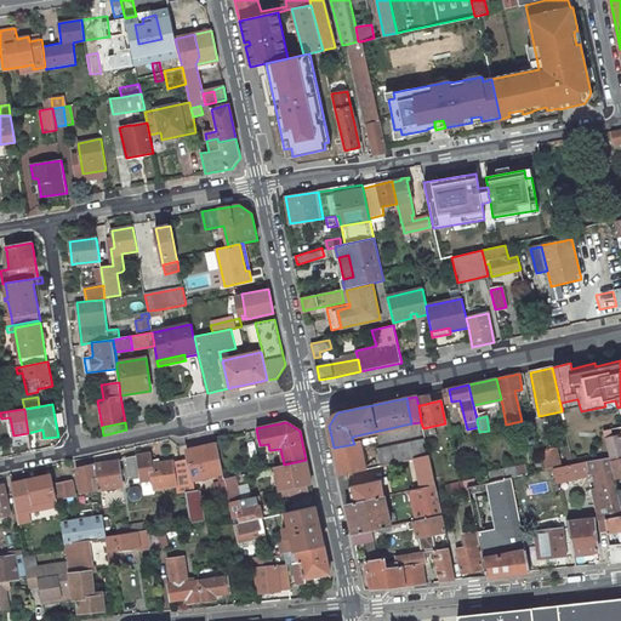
[(482,442),(491,439),(489,431),(479,432),(482,442)]
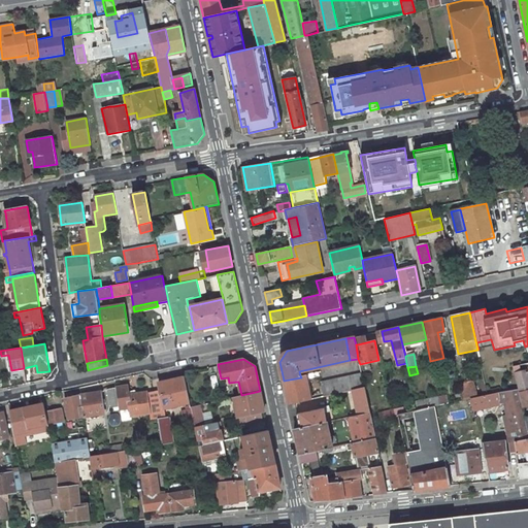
[(519,392),(527,389),(527,370),(515,374),(518,389),(519,392)]
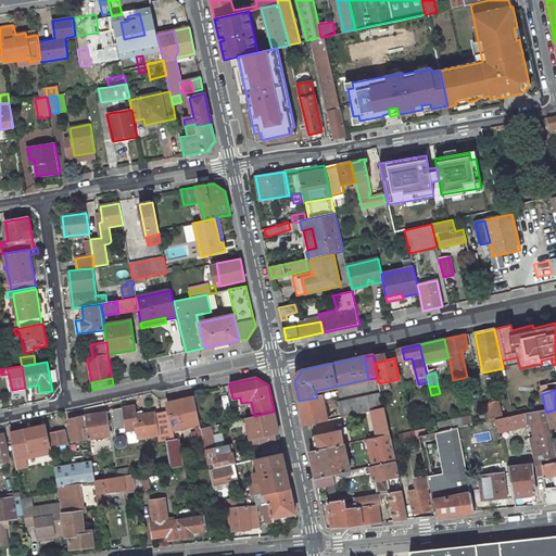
[(383,407),(381,393),(338,403),(341,417),(371,411),(383,407)]
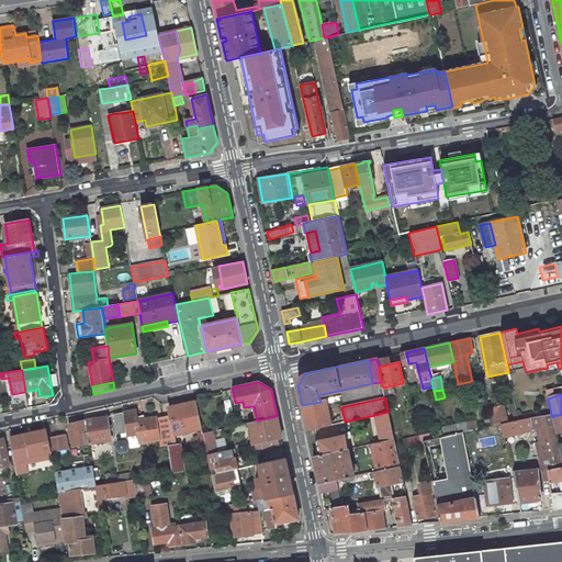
[(330,426),(330,425),(326,403),(329,403),(328,400),(326,401),(325,398),(319,400),(321,402),(302,405),(307,430),(316,429),(330,426)]
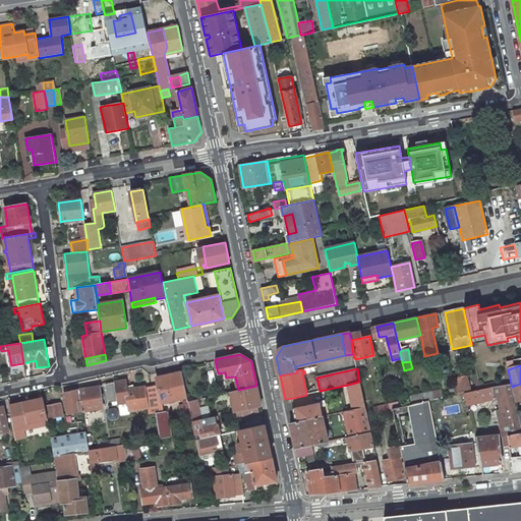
[(184,398),(187,397),(182,372),(156,378),(158,385),(162,403),(184,398)]
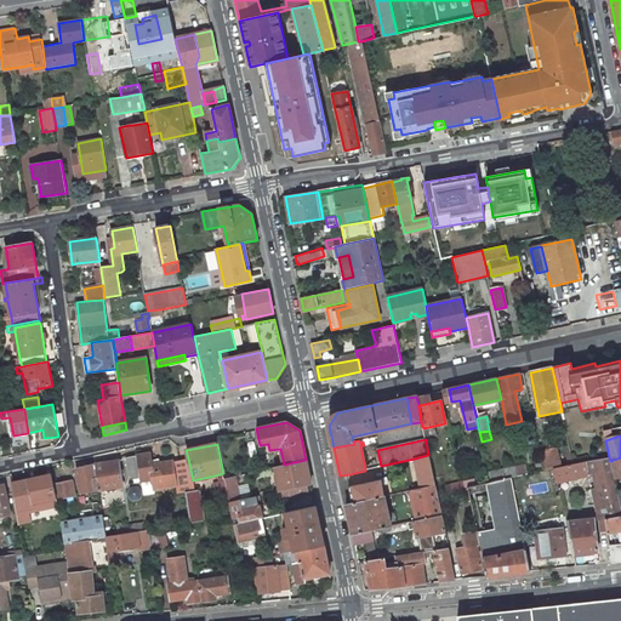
[(562,466),(574,463),(569,445),(558,448),(562,466)]
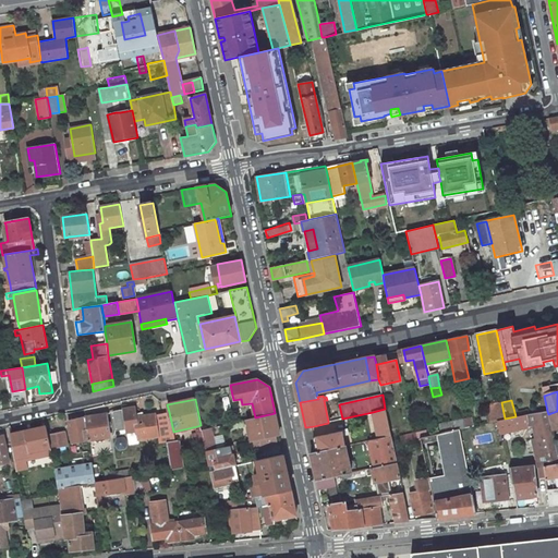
[(497,421),(505,419),(501,402),(485,407),(489,423),(497,421)]
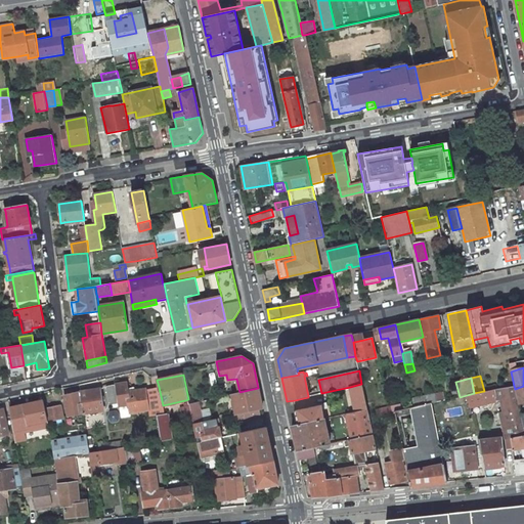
[(118,404),(119,406),(120,406),(129,405),(130,412),(148,409),(149,417),(157,416),(153,388),(128,392),(126,383),(115,385),(118,404)]
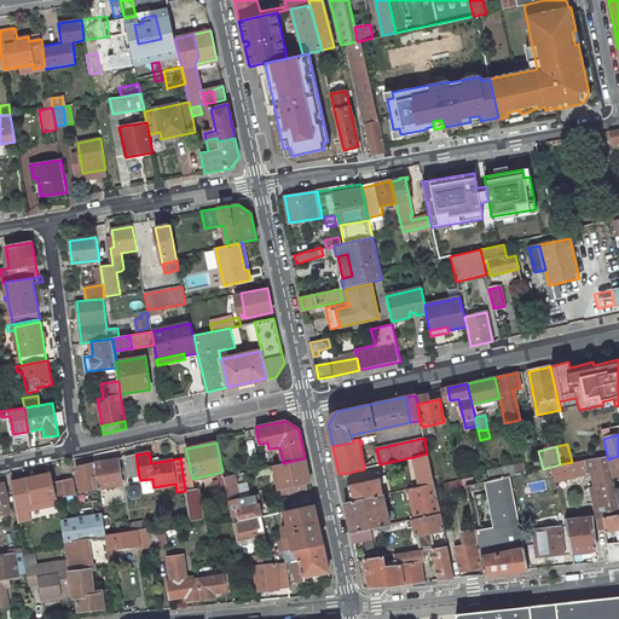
[(420,487),(434,484),(427,453),(414,457),(420,487)]
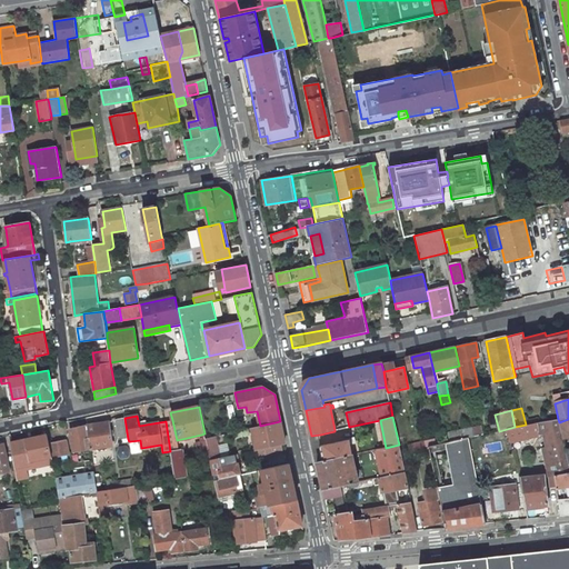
[(128,439),(125,418),(116,419),(119,440),(128,439)]
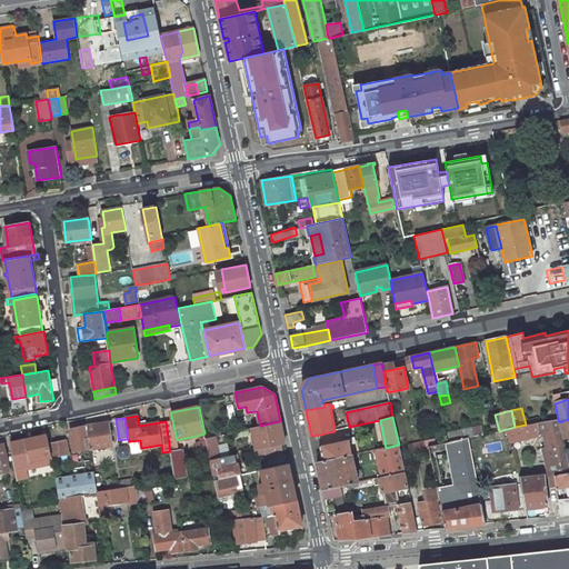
[(568,471),(568,467),(562,438),(559,422),(558,419),(538,422),(526,425),(515,427),(507,429),(510,442),(539,436),(539,435),(543,435),(546,446),(542,447),(549,477),(555,476),(568,471)]
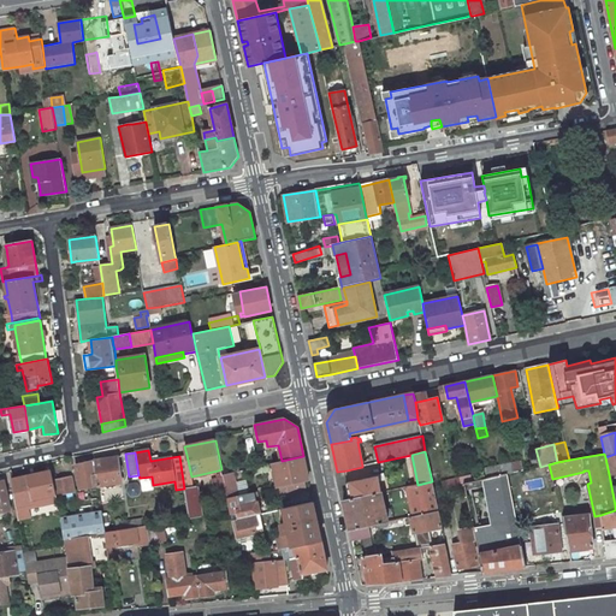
[(615,454),(605,457),(609,474),(615,472),(615,454)]
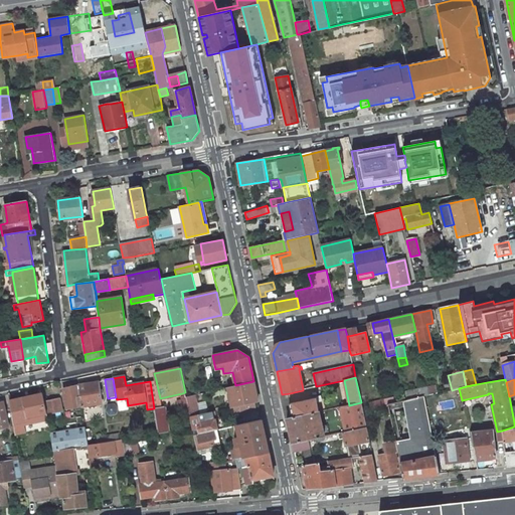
[(154,408),(162,406),(160,398),(156,380),(150,381),(154,408)]
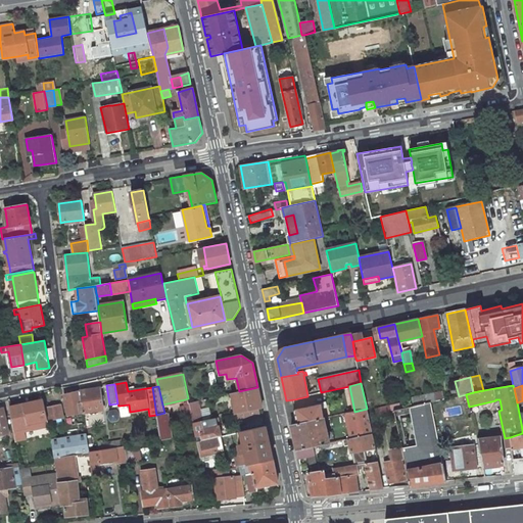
[(263,409),(257,387),(239,391),(231,393),(236,414),(237,414),(258,410),(263,409)]
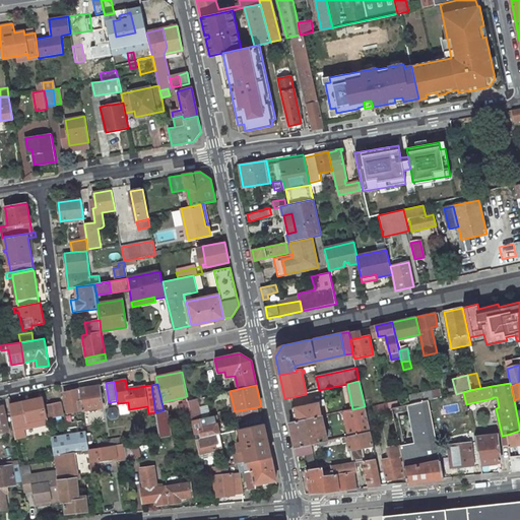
[(79,389),(83,410),(103,407),(100,386),(79,389)]
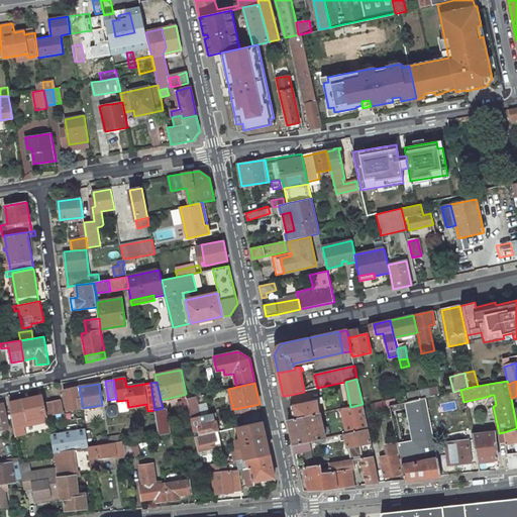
[(79,387),(64,391),(67,411),(83,408),(79,387)]
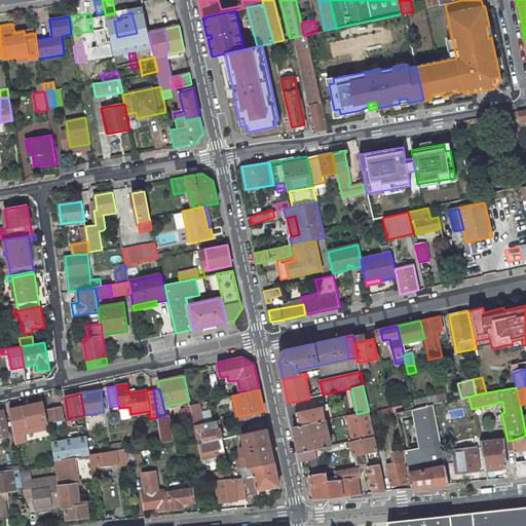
[(439,404),(447,402),(445,393),(437,395),(439,404)]
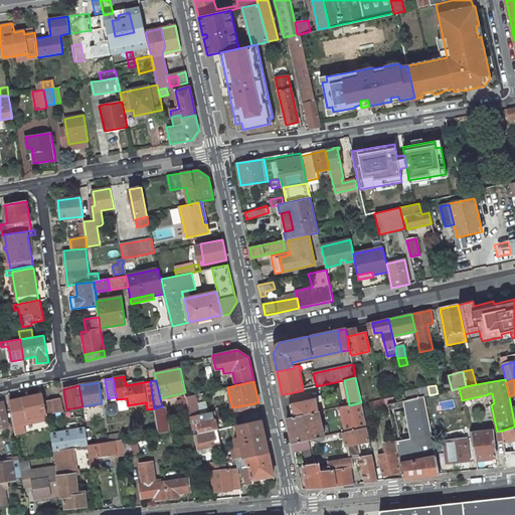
[(430,395),(427,386),(405,391),(407,399),(424,396),(430,395)]
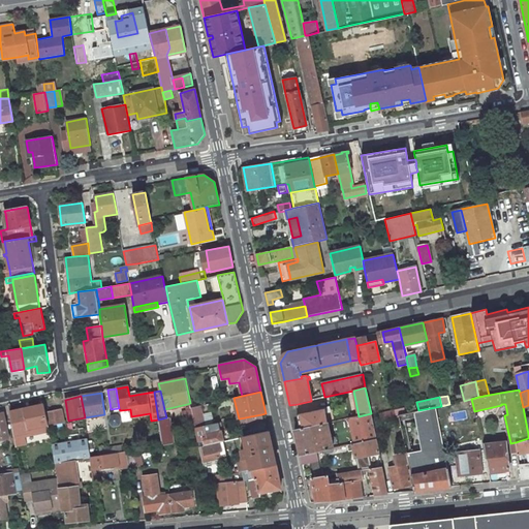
[(43,404),(24,408),(26,417),(27,421),(28,429),(49,424),(45,412),(43,404)]
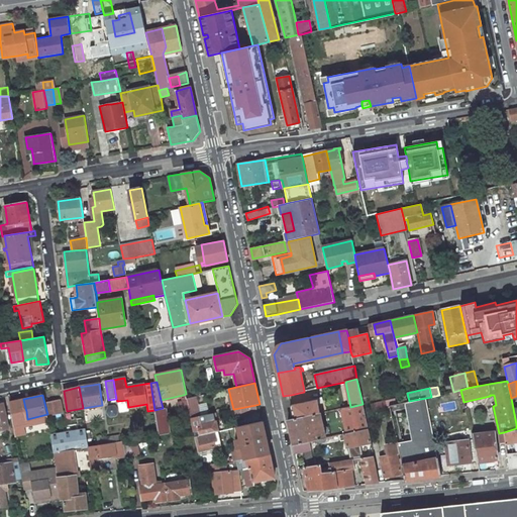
[(285,406),(293,405),(291,395),(283,396),(285,406)]
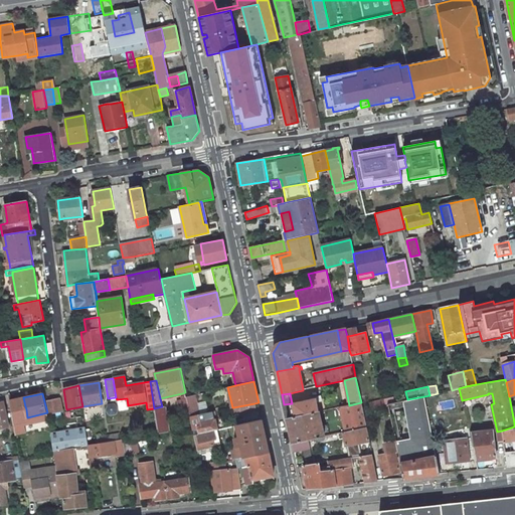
[(191,416),(199,414),(195,395),(186,397),(187,399),(191,416)]
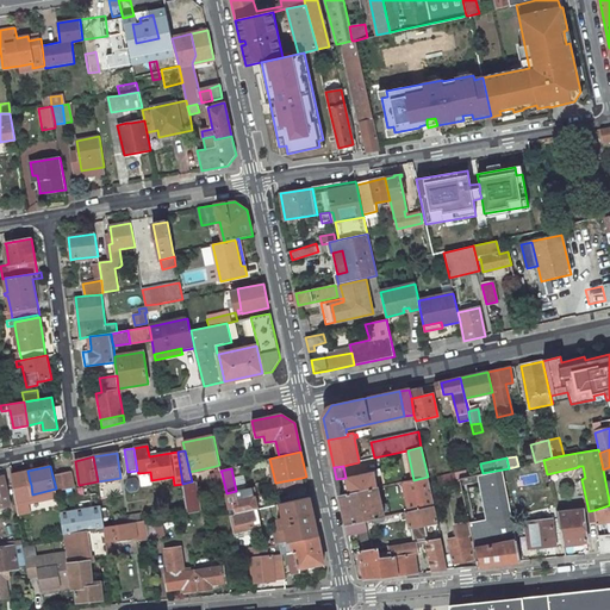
[(474,553),(478,566),(521,561),(503,470),(483,473),(472,475),(473,481),(479,480),(483,490),(485,500),(492,511),(485,520),(468,523),(474,553)]
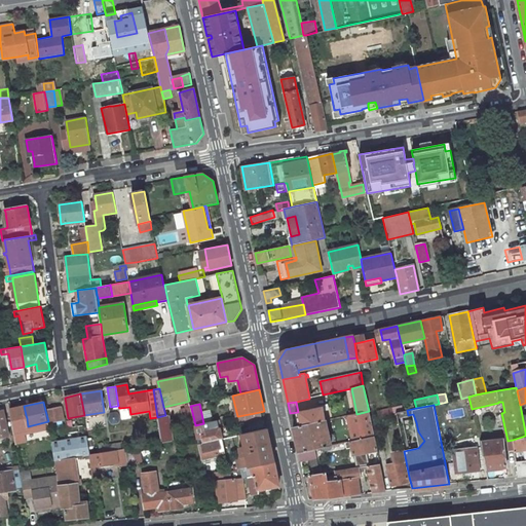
[(61,406),(45,410),(48,421),(64,418),(61,406)]
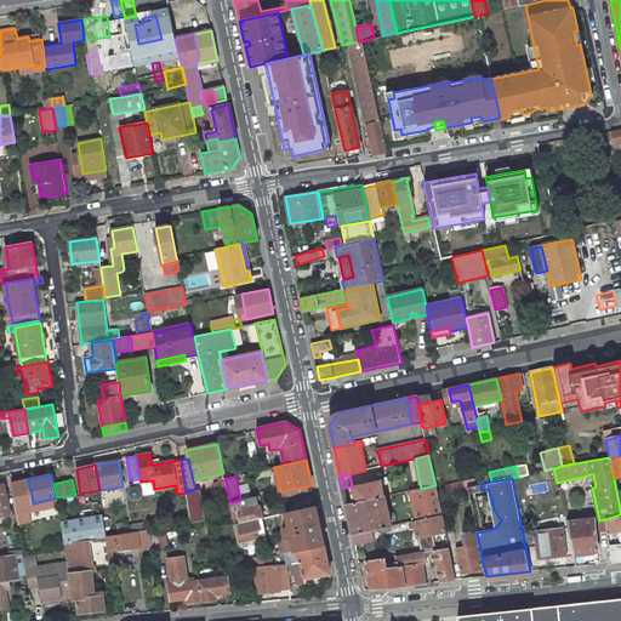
[(154,489),(153,480),(142,482),(144,495),(154,493),(154,489)]
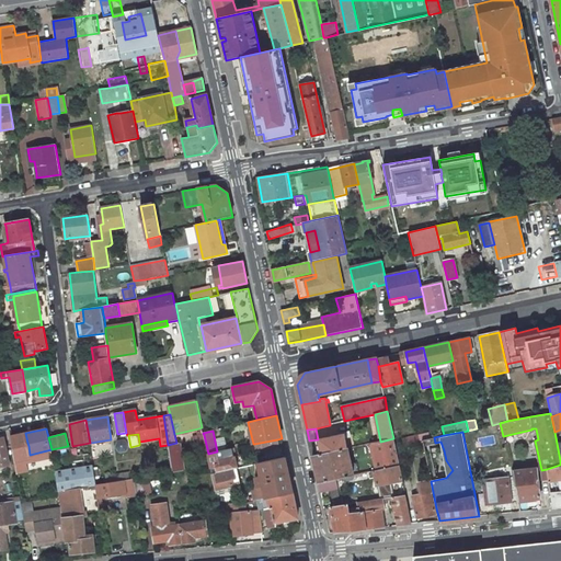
[(197,456),(208,454),(204,435),(196,437),(195,436),(194,437),(197,456)]
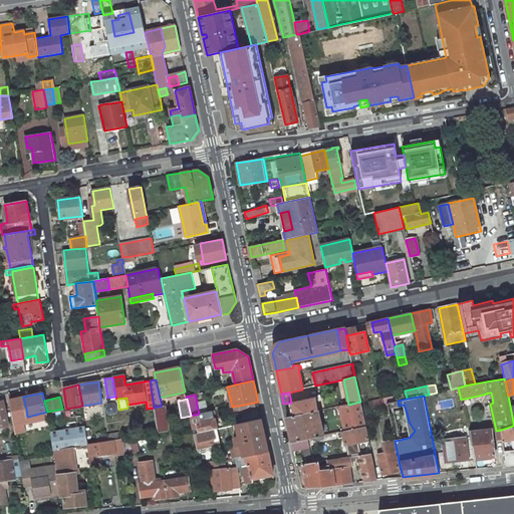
[(0,428),(8,426),(3,402),(0,402),(0,428)]
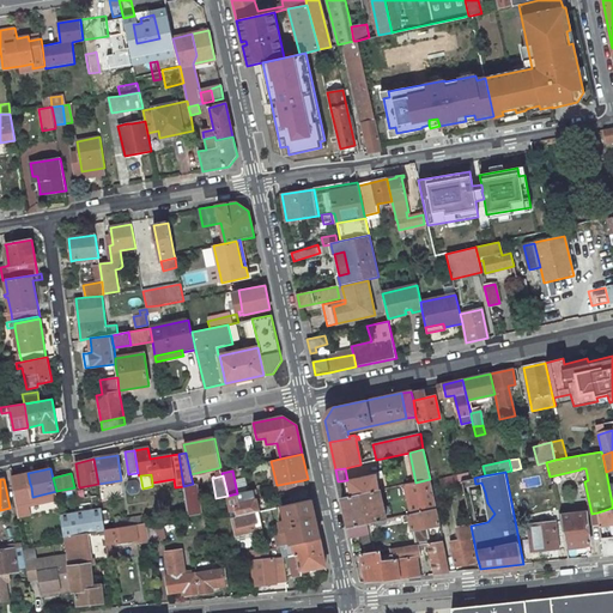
[(436,508),(430,479),(416,483),(406,484),(412,514),(436,508)]
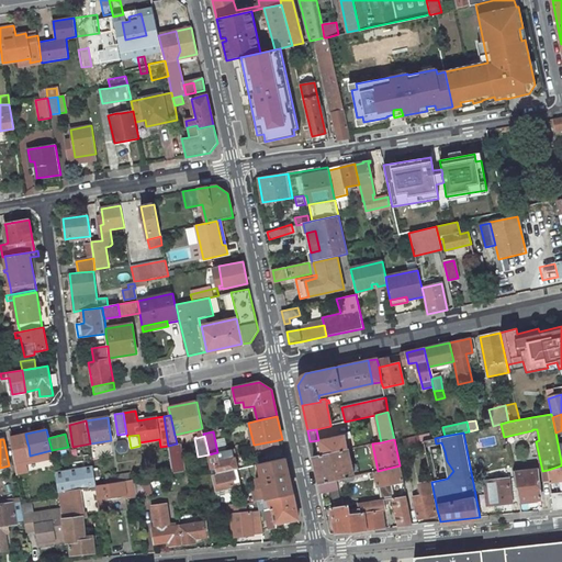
[(279,448),(278,440),(255,445),(256,452),(279,448)]
